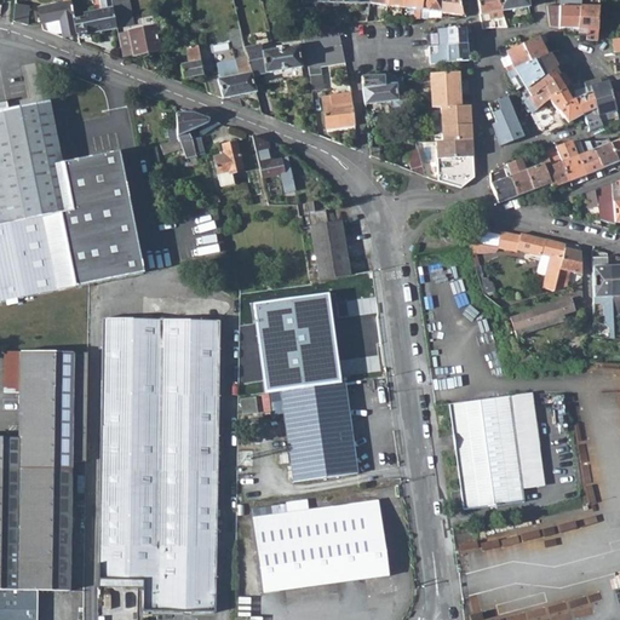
[(70,0),(63,0),(64,3),(38,9),(42,30),(62,38),(63,38),(78,35),(74,18),(72,1),(70,0)]
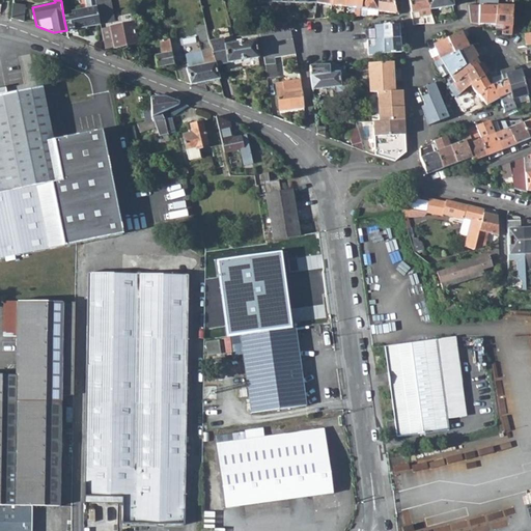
[(93,0),(82,0),(83,2),(86,2),(87,7),(73,10),(73,14),(63,16),(66,30),(66,32),(77,30),(77,29),(100,25),(93,0)]
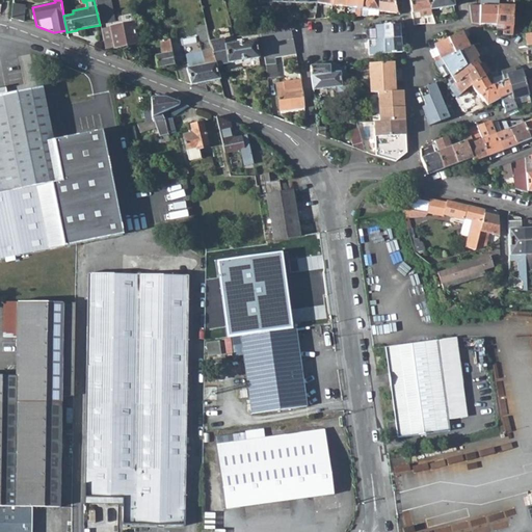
[(94,0),(100,25),(115,21),(114,18),(110,0),(94,0)]
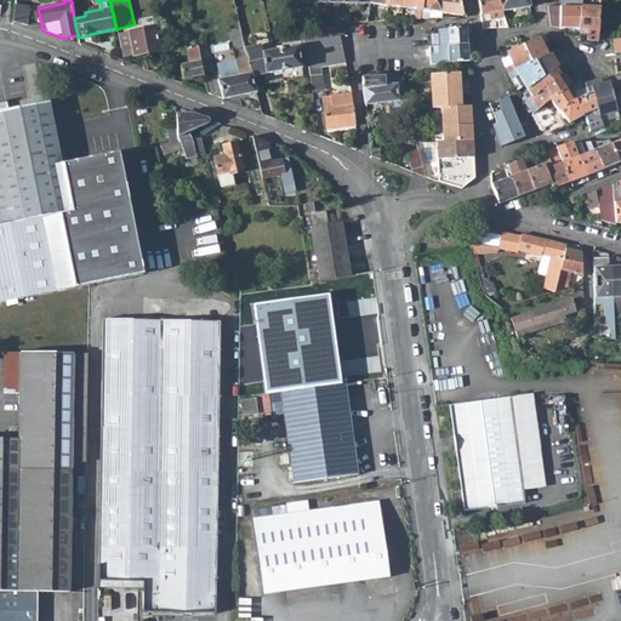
[(387,0),(387,6),(386,21),(400,20),(403,20),(404,0),(387,0)]
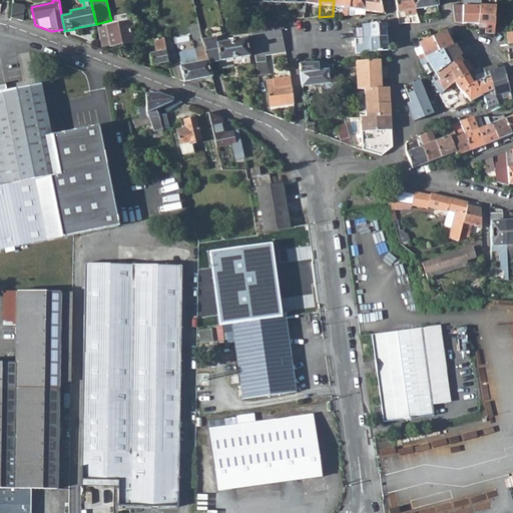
[(347,15),(347,7),(348,0),(334,0),(333,16),(347,15)]
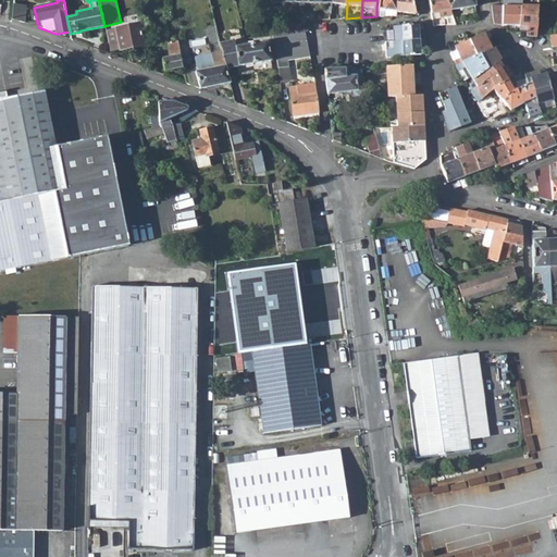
[(378,0),(376,8),(376,16),(395,15),(395,11),(396,0),(378,0)]
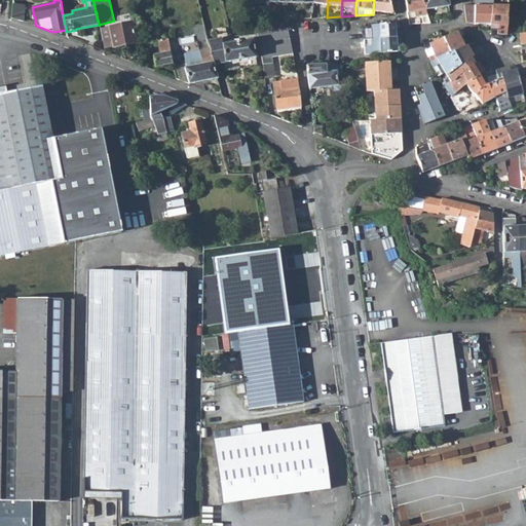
[(374,0),(373,10),(376,10),(391,12),(388,0),(374,0)]
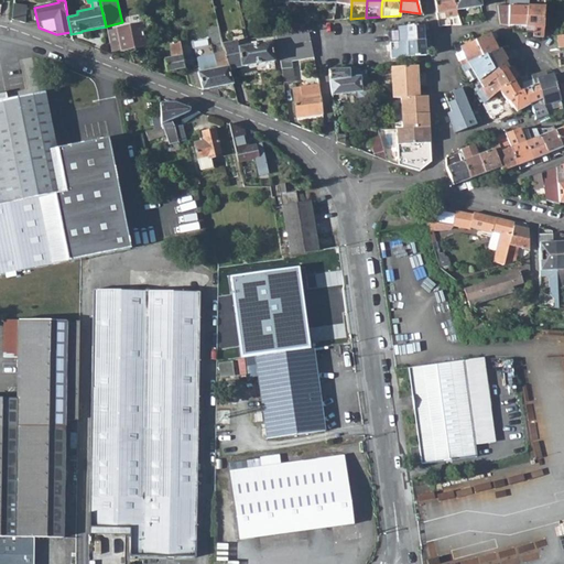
[(459,15),(457,10),(455,0),(433,0),(437,24),(448,22),(447,18),(459,15)]
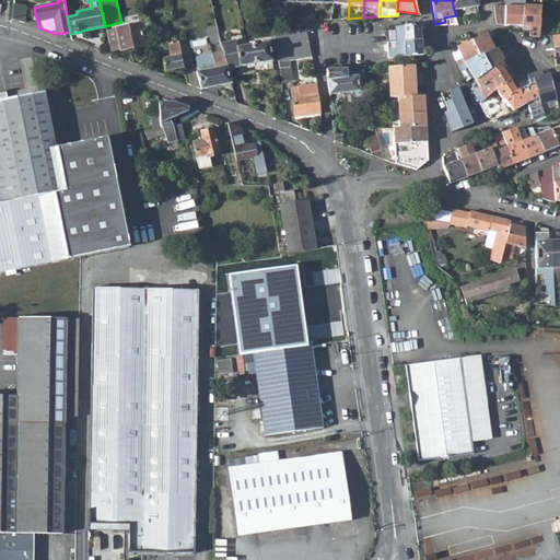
[(452,0),(454,10),(477,7),(476,0),(452,0)]
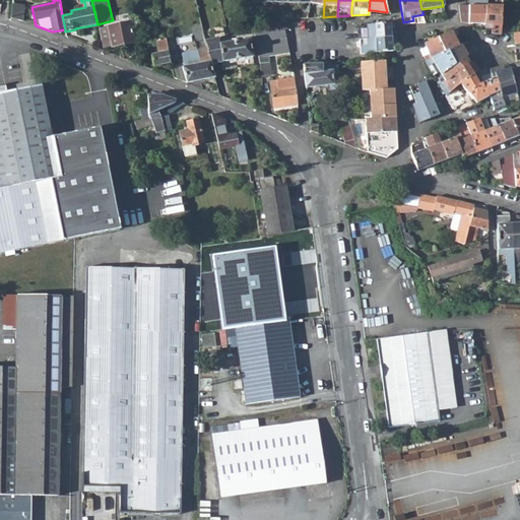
[(24,3),(12,2),(11,17),(22,20),(24,3)]
